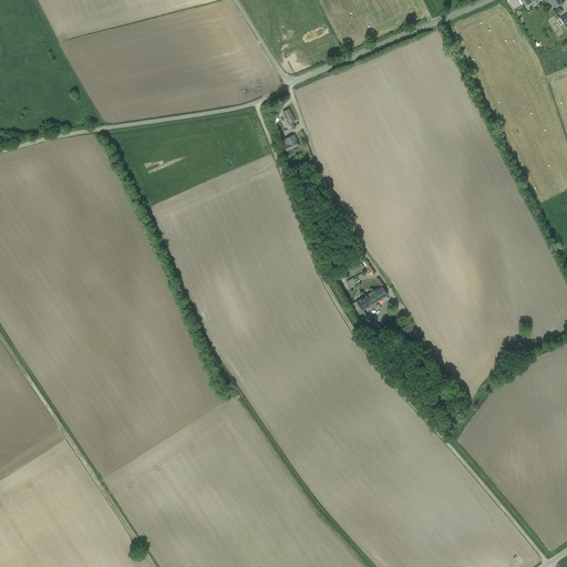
[(289,109),(282,112),(288,124),(292,122),(295,121),(289,109)]
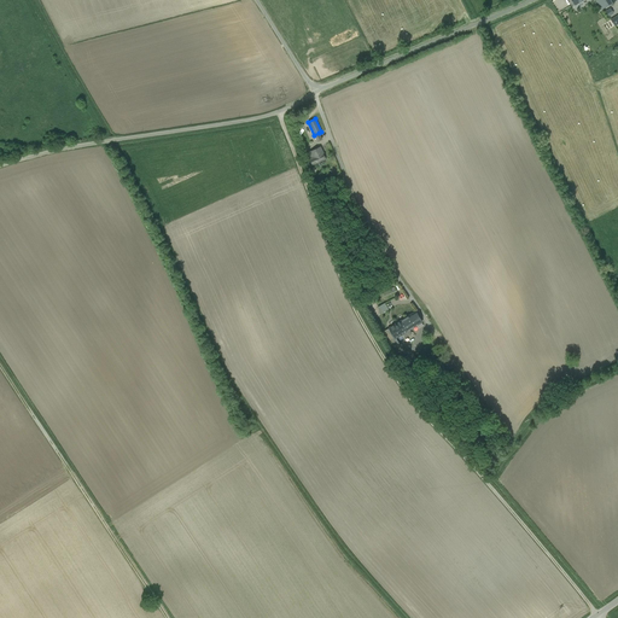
[(314,157),(309,159),(312,164),(326,158),(320,146),(310,151),(314,157)]
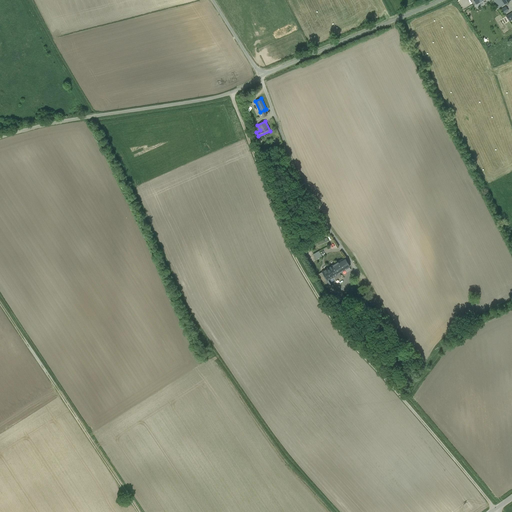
[(318,250),(313,253),(316,258),(321,255),(318,250)]
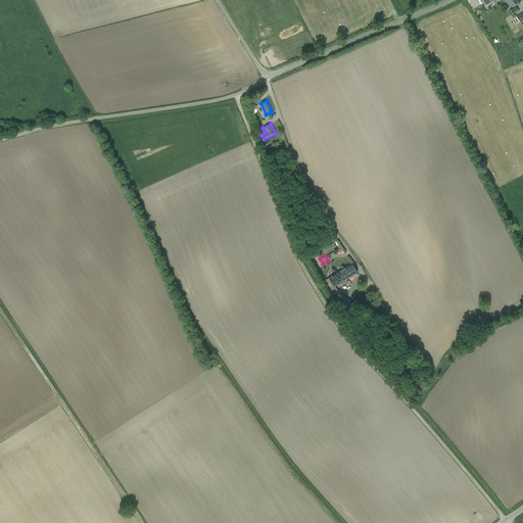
[(346,268),(351,275),(357,272),(352,264),(346,268)]
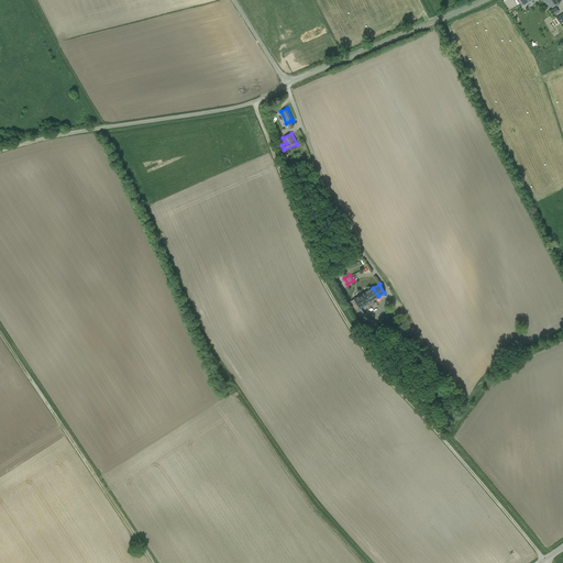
[(378,296),(373,288),(354,299),(360,308),(361,308),(366,304),(368,307),(375,302),(373,299),(378,296)]
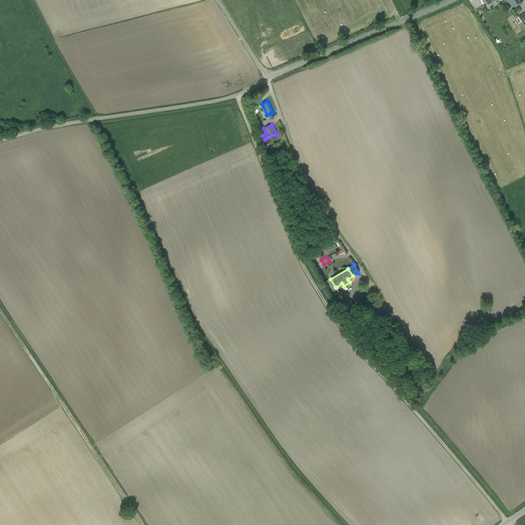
[(336,287),(335,287),(330,279),(326,282),(334,295),(339,292),(336,287)]
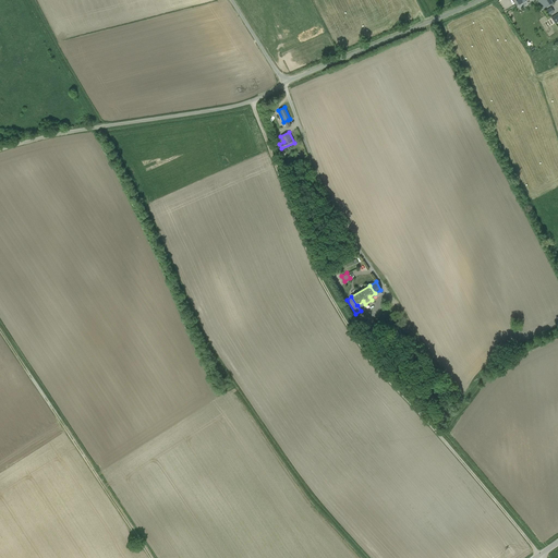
[(355,314),(361,323),(367,318),(362,310),(361,311),(355,314)]
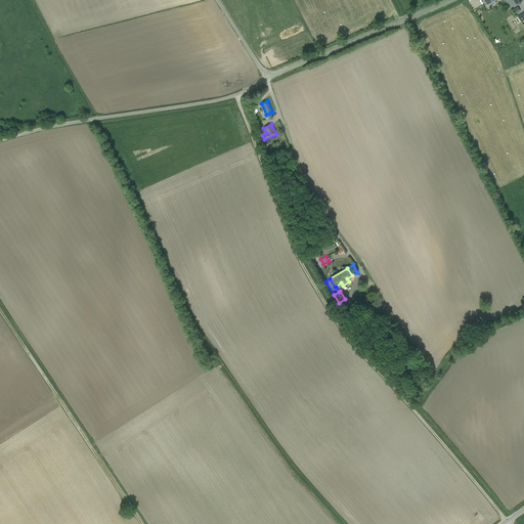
[(370,339),(373,342),(381,337),(379,334),(370,339)]
